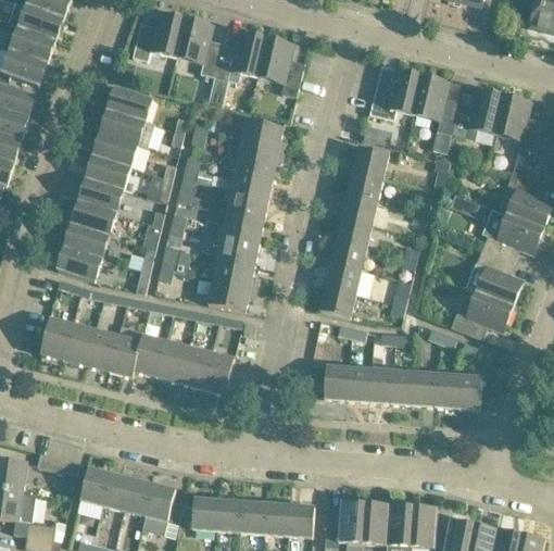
[(62,17),(26,4),(16,0),(8,23),(17,26),(53,40),(62,17)]
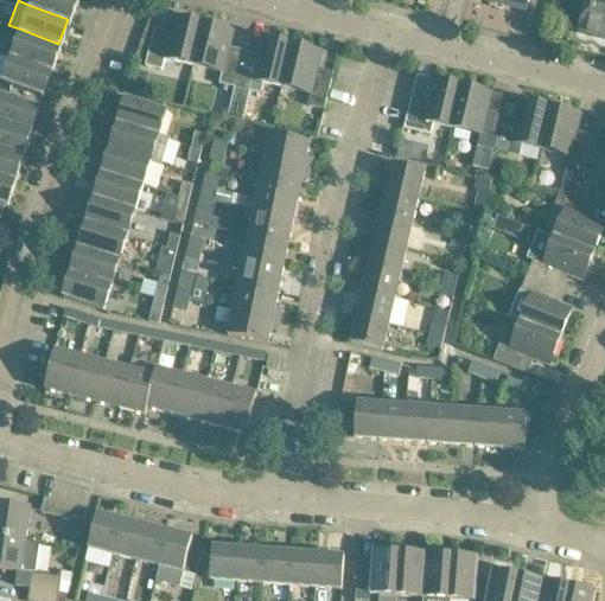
[(68,19),(75,0),(30,0),(29,5),(68,19)]
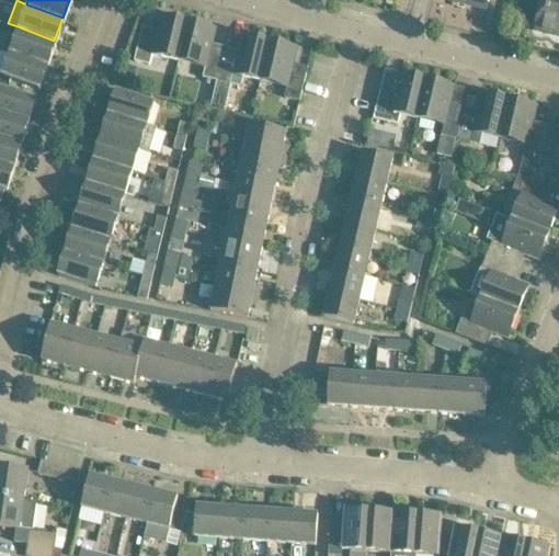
[(540,0),(535,24),(558,30),(558,26),(558,0),(540,0)]
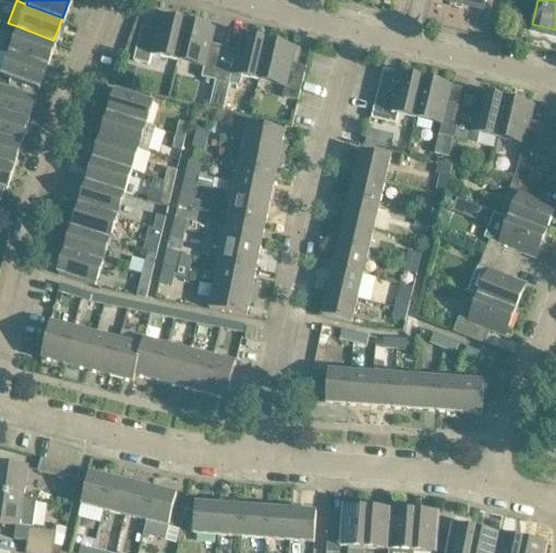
[(176,57),(185,19),(158,12),(153,33),(139,29),(132,57),(153,62),(162,53),(176,57)]
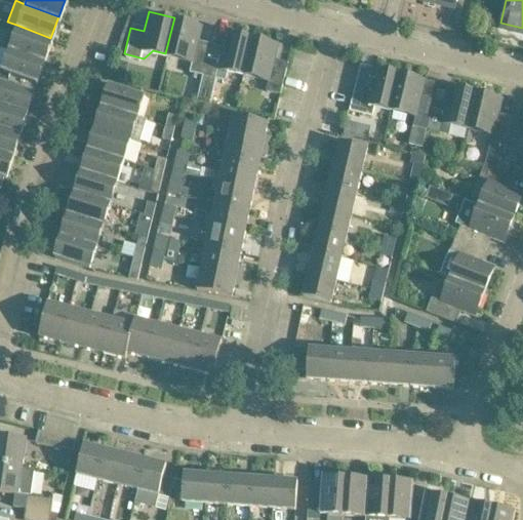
[(200,24),(174,17),(165,53),(190,60),(188,69),(201,73),(207,46),(195,43),(200,24)]
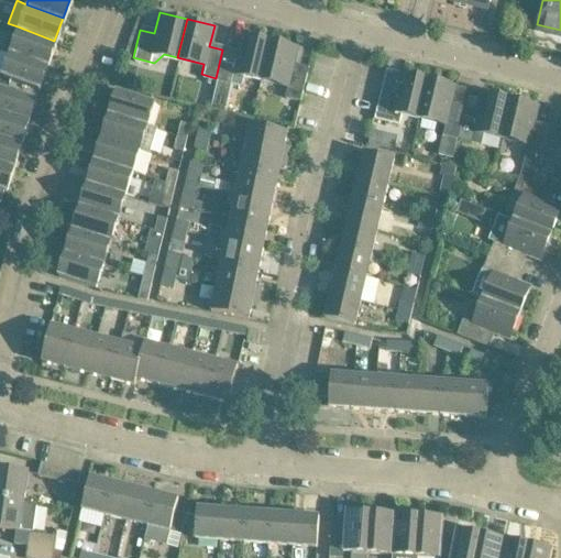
[(46,63),(54,41),(18,26),(9,50),(46,63)]
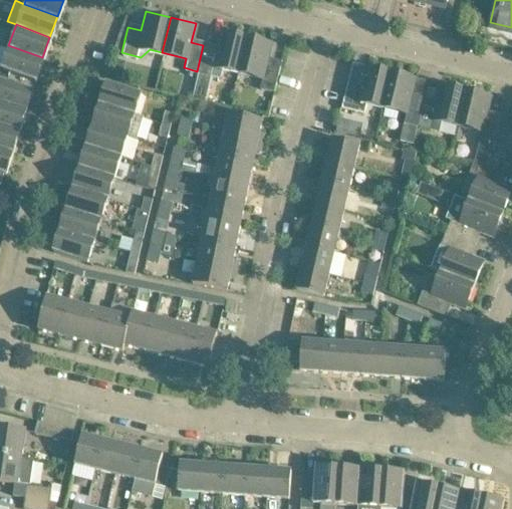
[(237,70),(246,35),(220,29),(215,48),(203,45),(197,71),(191,96),(205,98),(211,73),(220,75),(222,66),(237,70)]
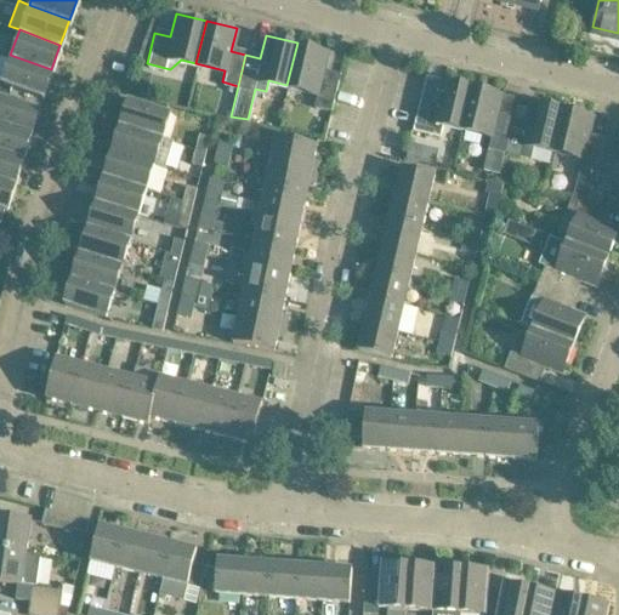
[(327,50),(297,43),(287,85),(316,92),(313,103),(314,104),(330,108),(338,77),(322,73),(327,50)]
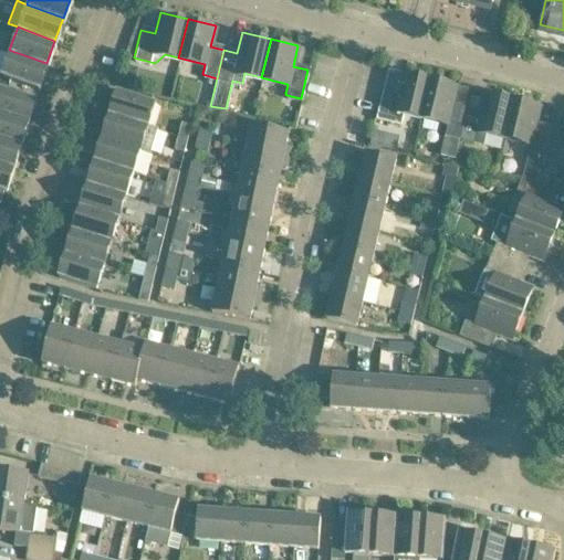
[(38,86),(47,63),(9,50),(1,73),(38,86)]
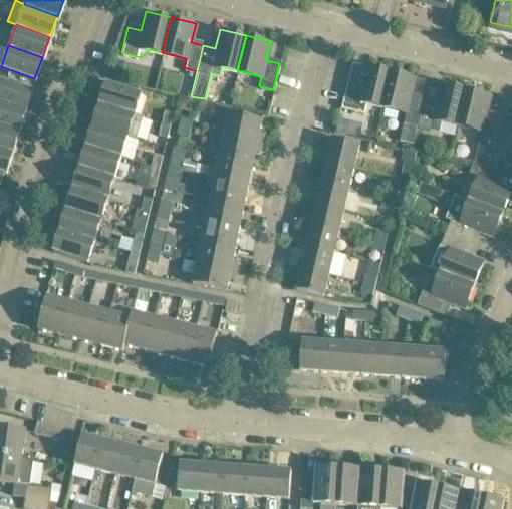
[(346,80),(340,105),(354,108),(362,110),(364,100),(380,104),(390,70),(364,63),(359,83),(346,80)]
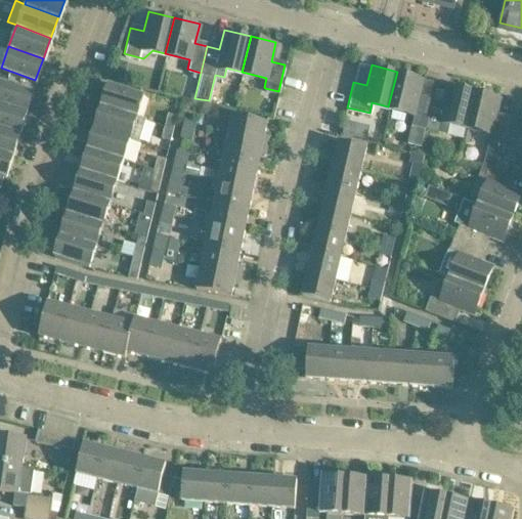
[(397,72),(388,106),(412,113),(410,123),(424,126),(431,100),(418,97),(423,77),(397,72)]
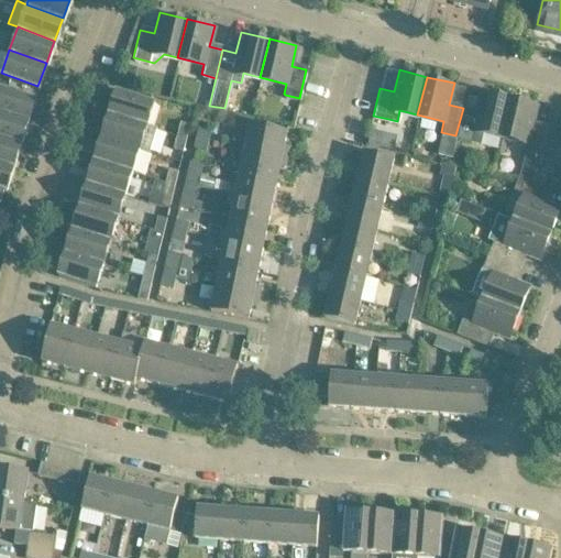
[(0,110),(28,119),(34,95),(0,84),(0,110)]
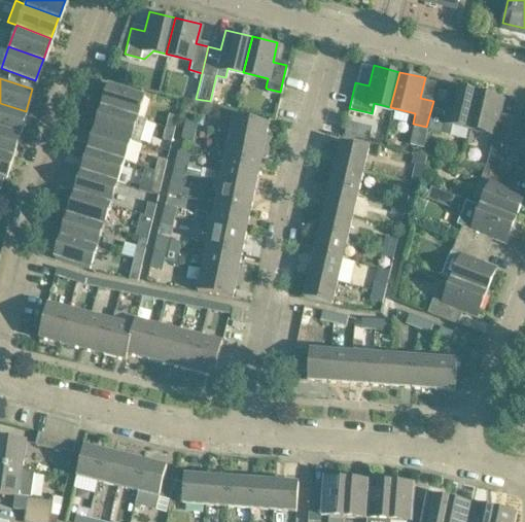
[(108,81),(101,104),(136,114),(143,93),(108,81)]
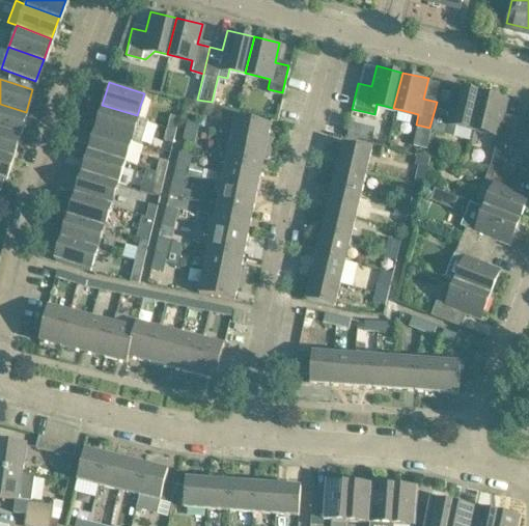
[(437,102),(429,128),(444,131),(447,132),(455,123),(471,127),(480,90),(453,84),(449,105),(437,102)]
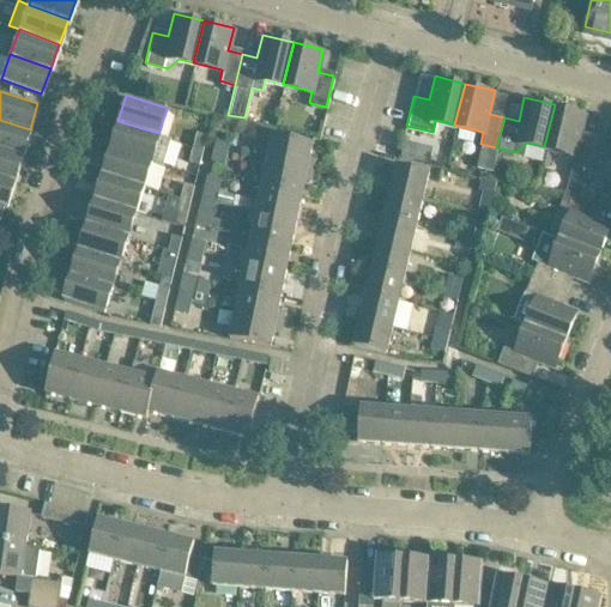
[(555,104),(544,146),(573,153),(570,165),(564,187),(580,193),(584,180),(586,169),(593,139),(579,135),(584,111),(555,104)]
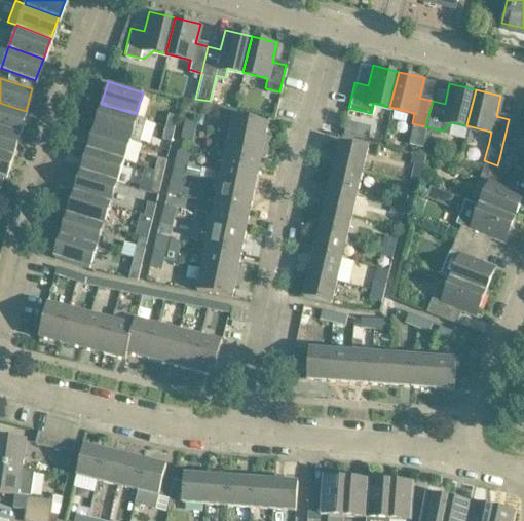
[(0,126),(19,133),(26,111),(0,103),(0,126)]
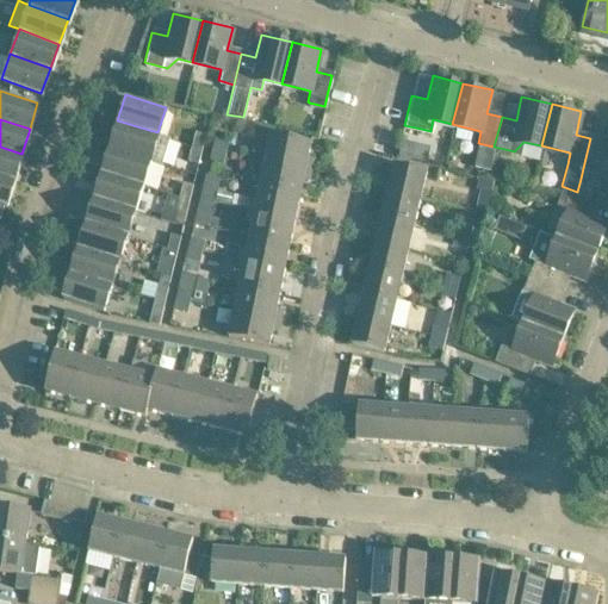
[(168,136),(157,132),(117,120),(109,145),(150,157),(160,161),(168,136)]
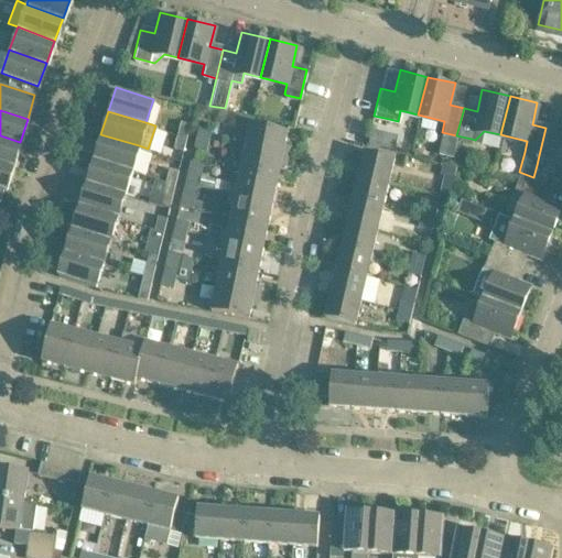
[(539,155),(537,165),(551,168),(553,159),(557,160),(561,156),(561,118),(559,131),(546,128),(539,155)]
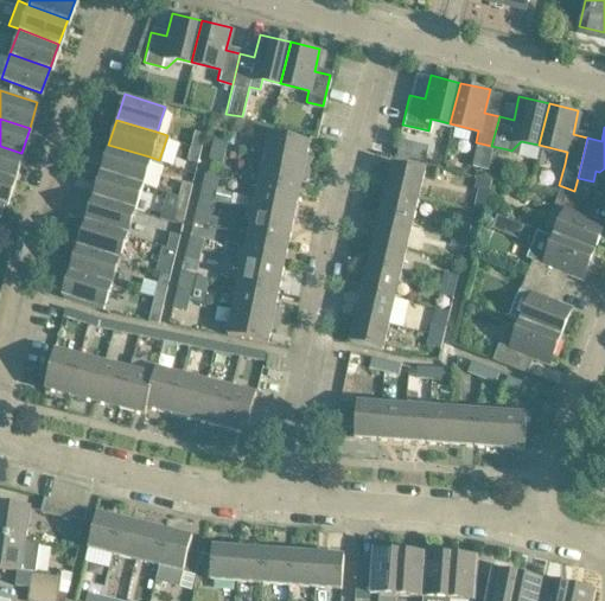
[(193,128),(190,142),(199,145),(203,130),(193,128)]
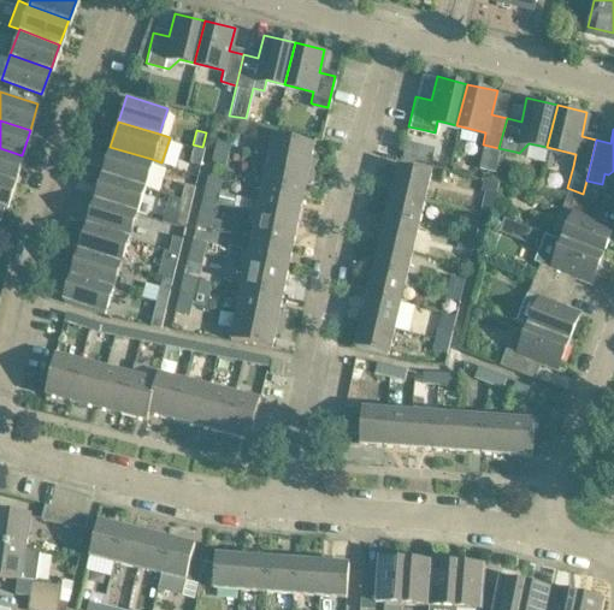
[(271,131),(266,158),(313,167),(316,157),(310,155),(312,140),(271,131)]
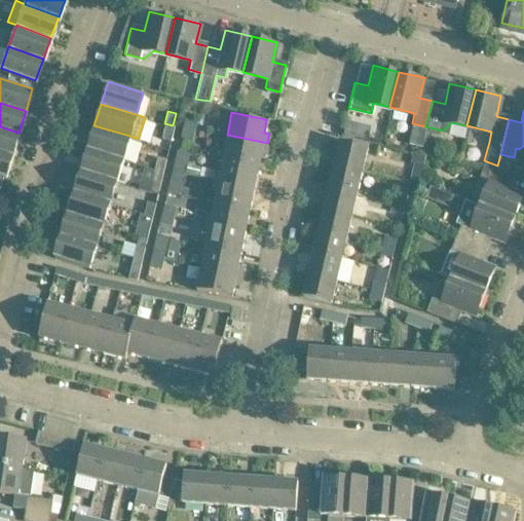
[(184,115),(182,124),(194,127),(196,118),(184,115)]
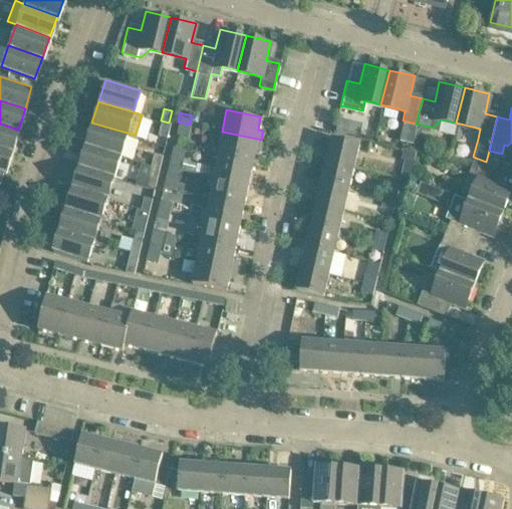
[(337,116),(334,130),(358,135),(361,121),(337,116)]
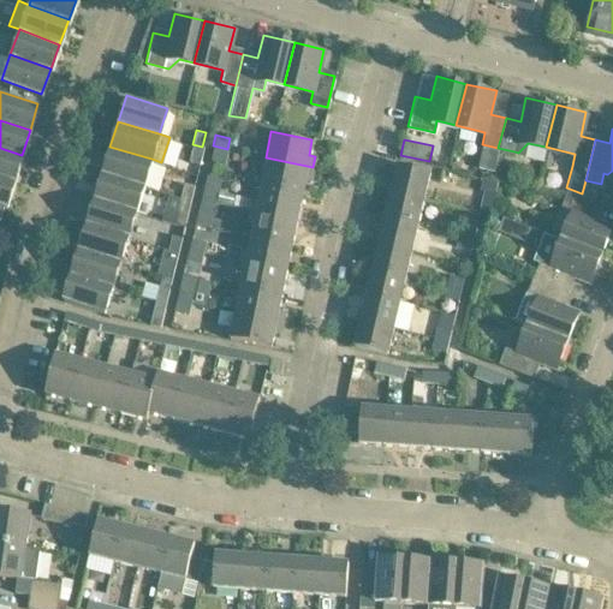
[(198,162),(202,147),(192,144),(189,159),(198,162)]
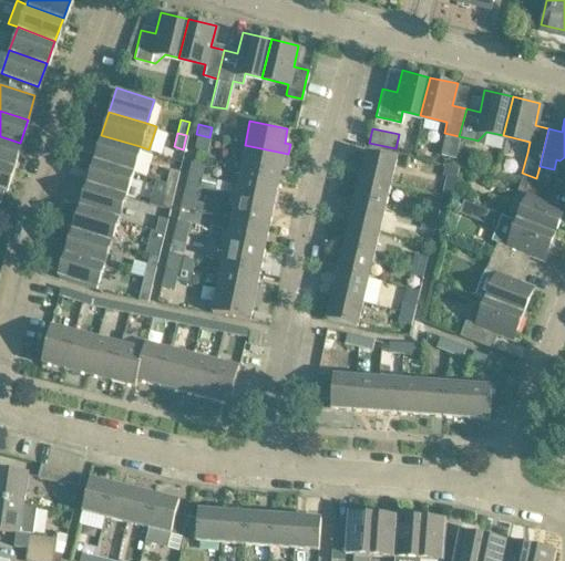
[(196,134),(193,145),(206,148),(209,137),(196,134)]
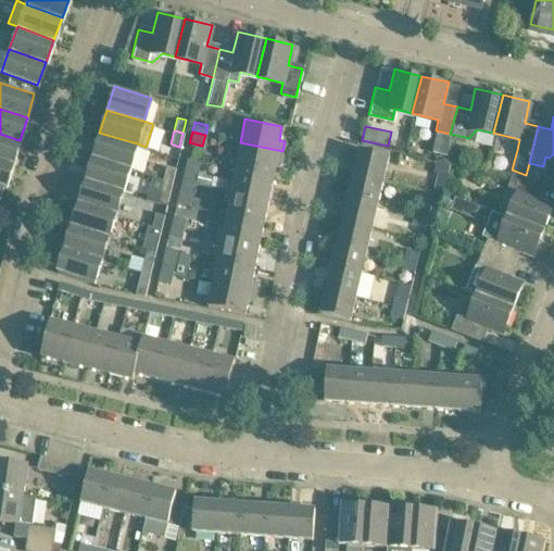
[(129,166),(137,143),(99,133),(92,154),(129,166)]
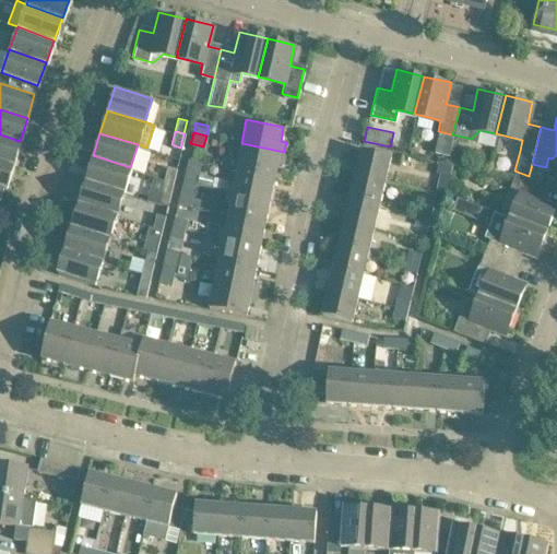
[(0,160),(12,164),(20,141),(0,134),(0,160)]
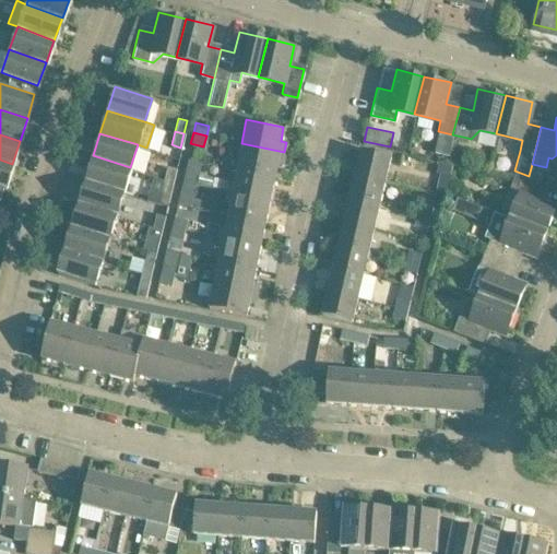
[(440,154),(455,157),(460,139),(443,136),(440,154)]
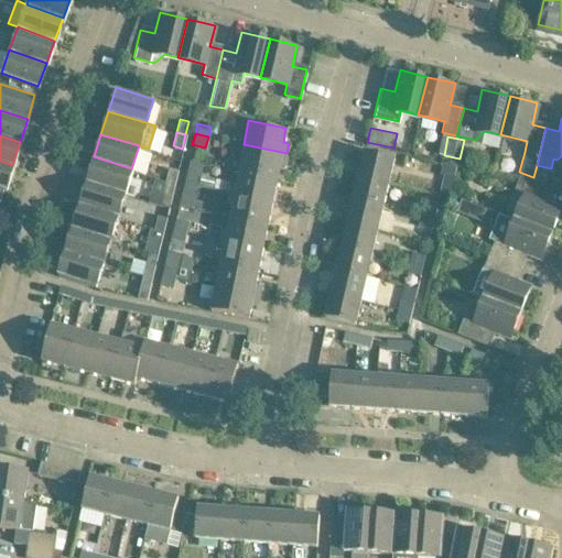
[(284,163),(287,153),(244,144),(238,167),(277,175),(279,162),(284,163)]
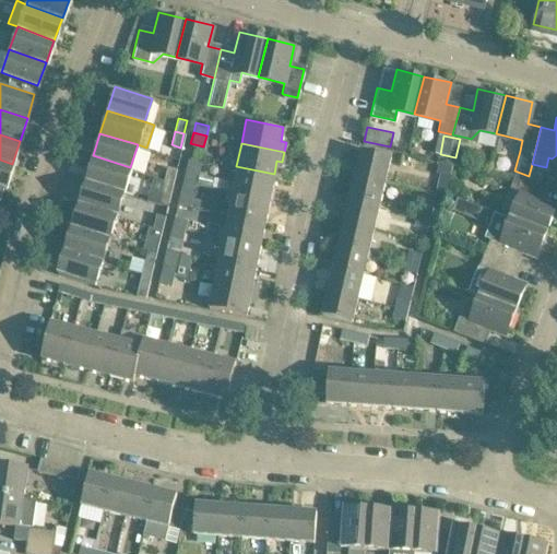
[(390,154),(359,148),(356,162),(352,161),(350,171),(384,178),(390,154)]
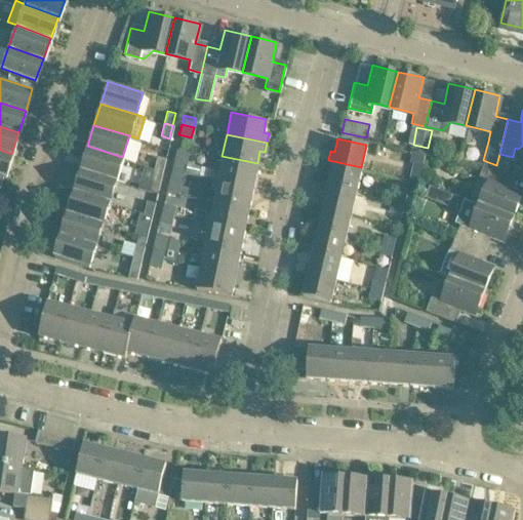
[(115,178),(122,157),(87,146),(80,167),(115,178)]
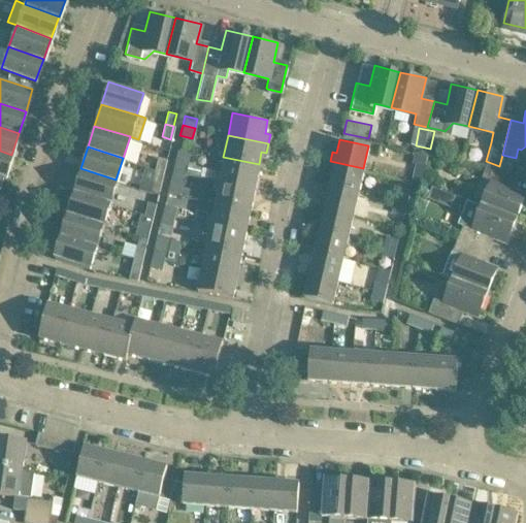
[(4,176),(11,155),(0,151),(0,175),(2,175),(4,176)]
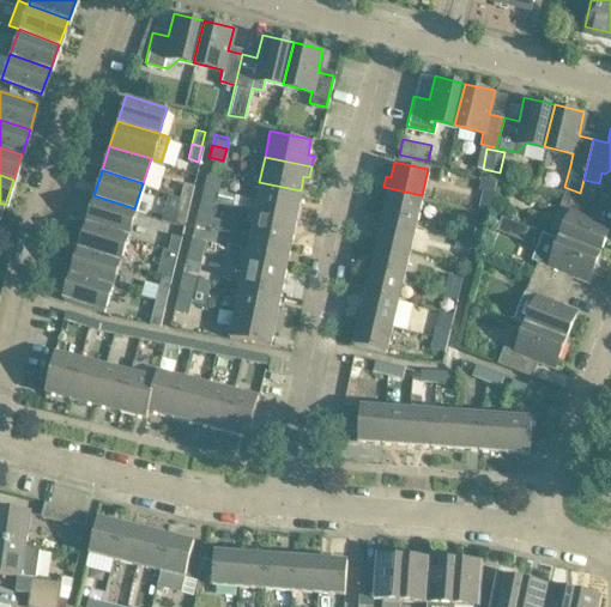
[(481,175),(478,187),(492,189),(495,178),(481,175)]
